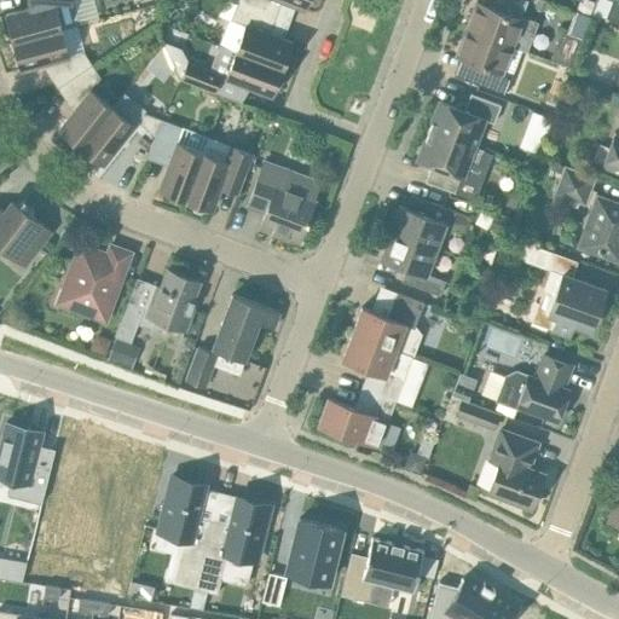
[(29,7),(6,13),(13,41),(62,29),(80,24),(73,0),(28,0),(28,5),(29,7)]
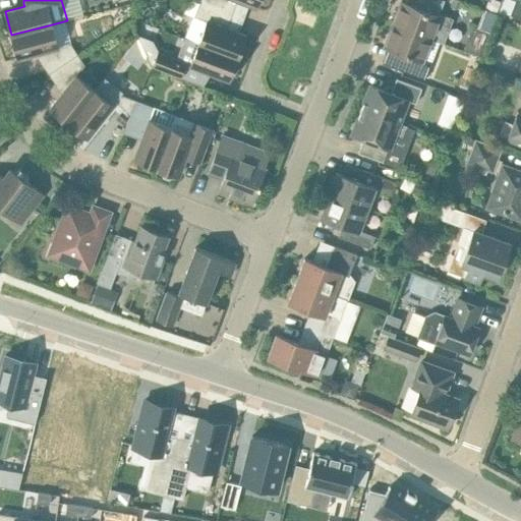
[(258,0),(199,0),(199,2),(227,12),(231,0),(237,0),(256,7),(258,0)]
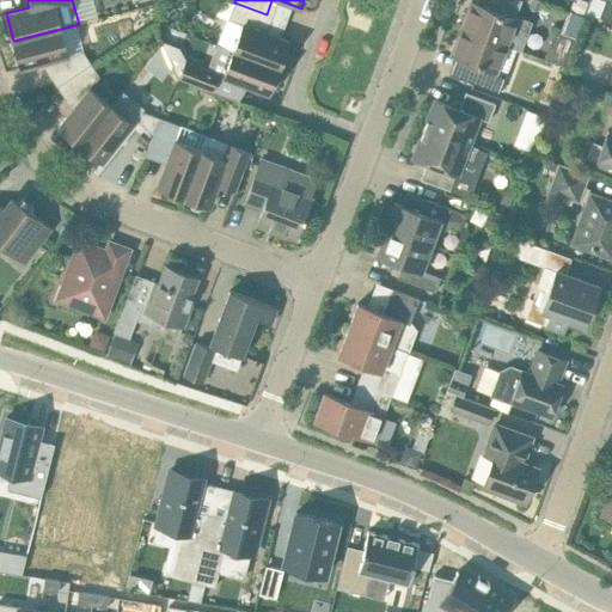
[(461,28),(521,50),(532,22),(516,16),(521,0),(488,0),(485,7),(471,1),(461,28)]
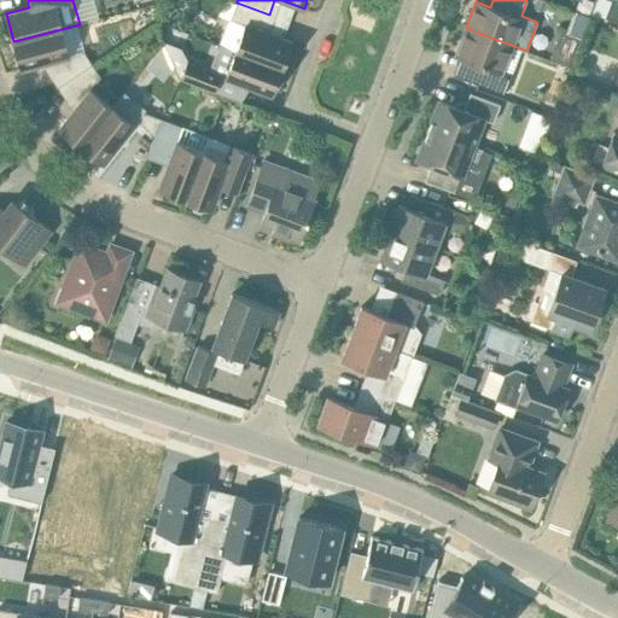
[(600,15),(605,17),(617,21),(617,1),(612,0),(595,0),(589,17),(598,21),(600,15)]
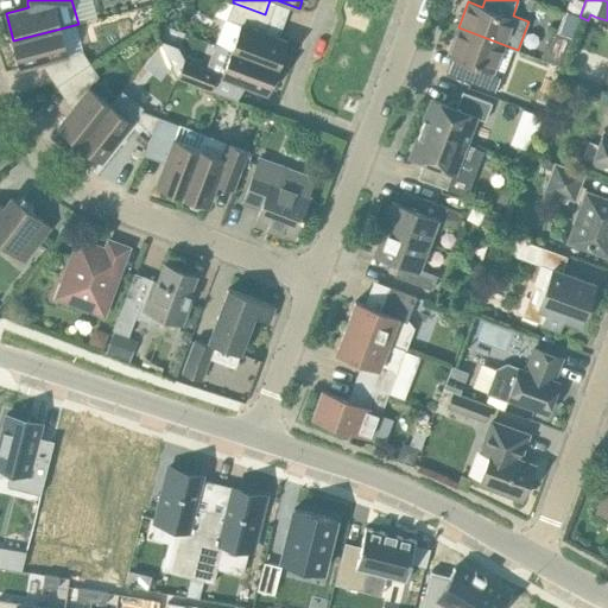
[(232,50),(277,67),(287,40),(259,30),(265,14),(233,2),(227,19),(241,24),(232,50)]
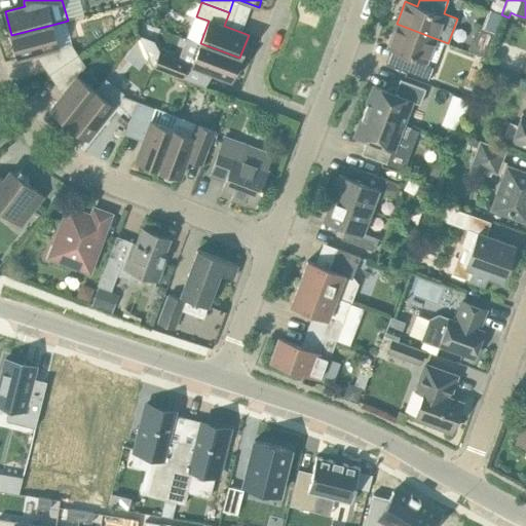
[(448,43),(397,24),(387,46),(401,51),(395,67),(429,80),(436,63),(426,60),(435,39),(448,44),(448,43)]
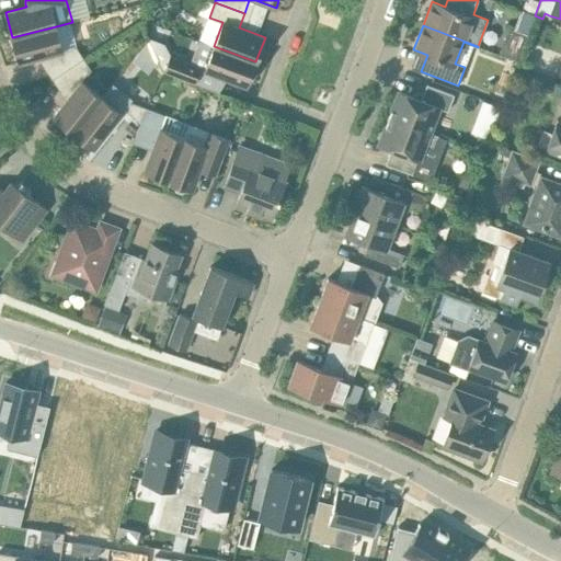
[(56,26),(12,37),(19,63),(46,56),(52,79),(83,58),(76,46),(63,50),(56,26)]
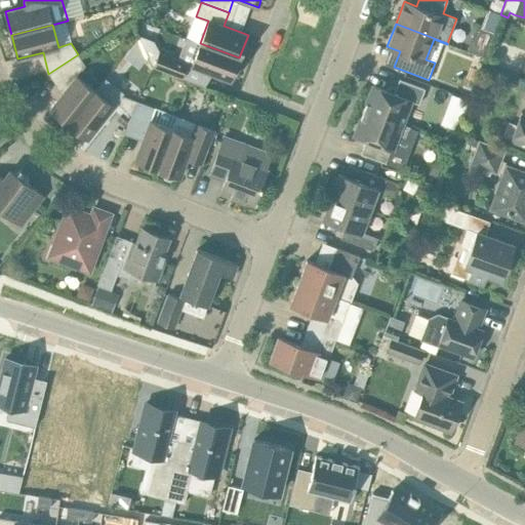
[(476,25),(470,42),(468,49),(484,54),(492,31),(476,25)]
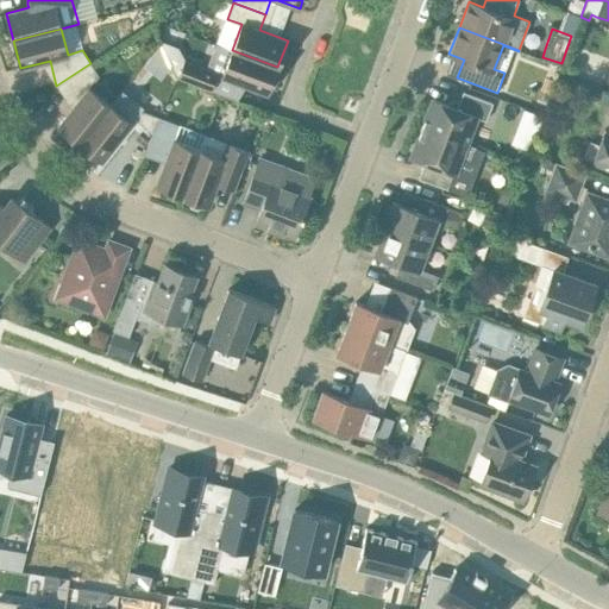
[(161,39),(161,42),(167,60),(169,64),(177,77),(212,90),(219,71),(184,58),(177,45),(161,39)]
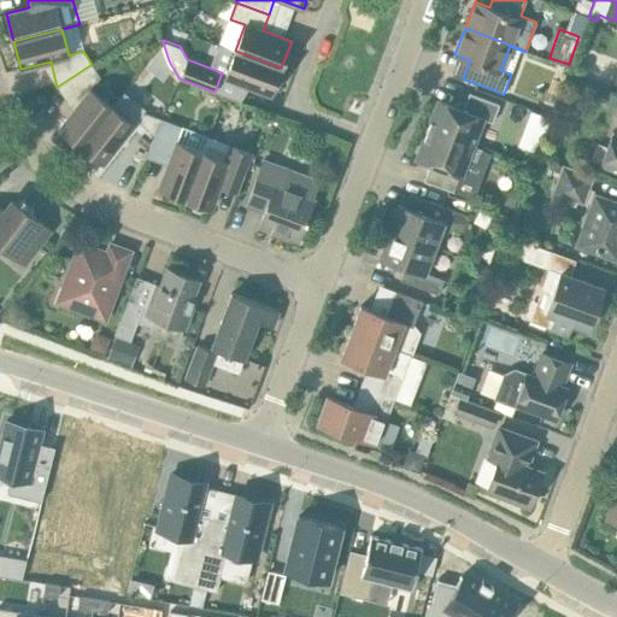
[(281,68),(235,51),(225,77),(271,94),(281,68)]
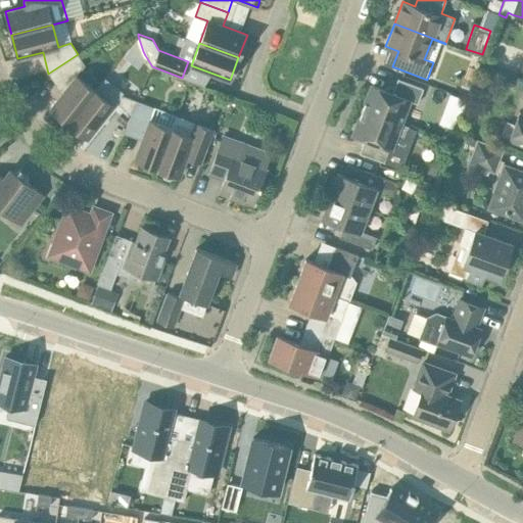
[(68,123),(95,90),(77,76),(85,65),(78,54),(48,74),(65,88),(50,107),(68,123)]
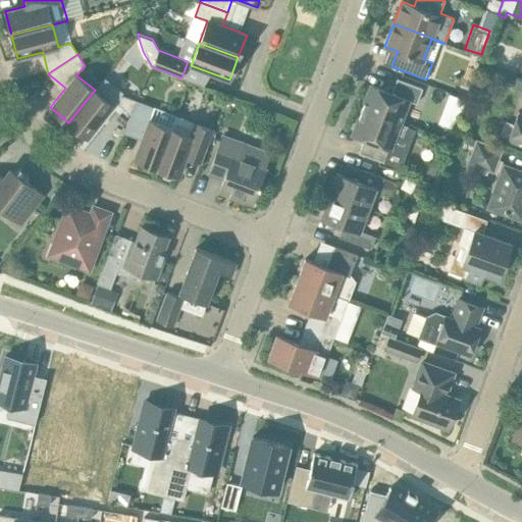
[(116,102),(121,95),(123,93),(105,77),(95,90),(68,122),(88,138),(113,105),(116,102)]
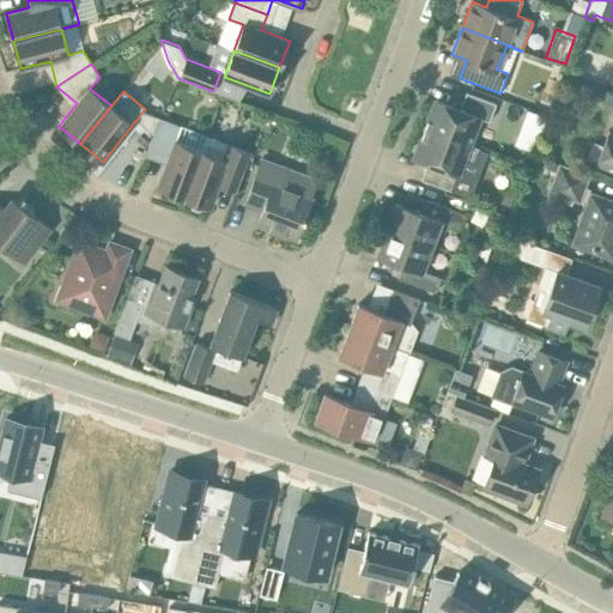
[(424,128),(479,149),(479,147),(469,144),(479,117),(490,121),(496,103),(466,92),(461,104),(456,102),(450,105),(435,99),(424,128)]
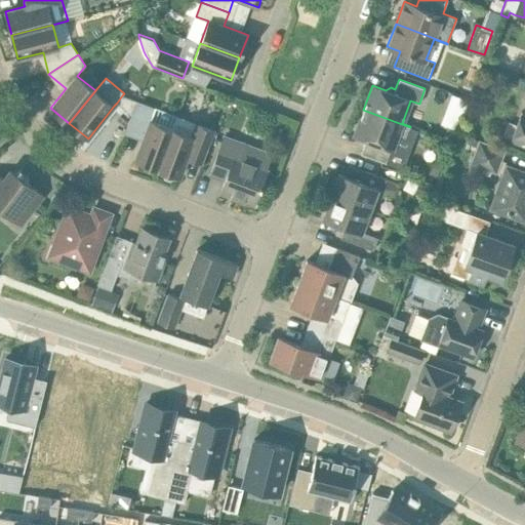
[(524,85),(517,82),(514,88),(524,92),(524,88),(524,85)]
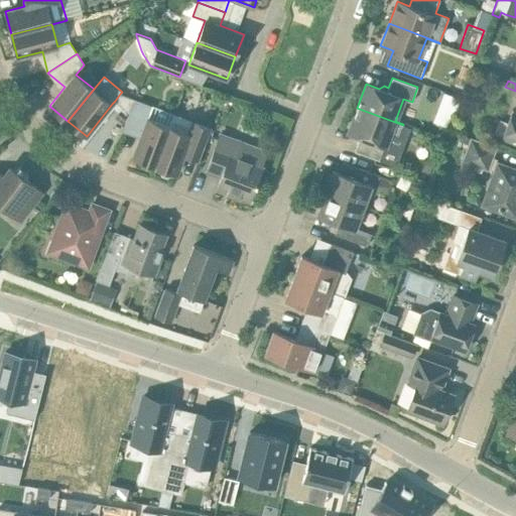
[(129,112),(134,99),(120,94),(115,101),(129,112)]
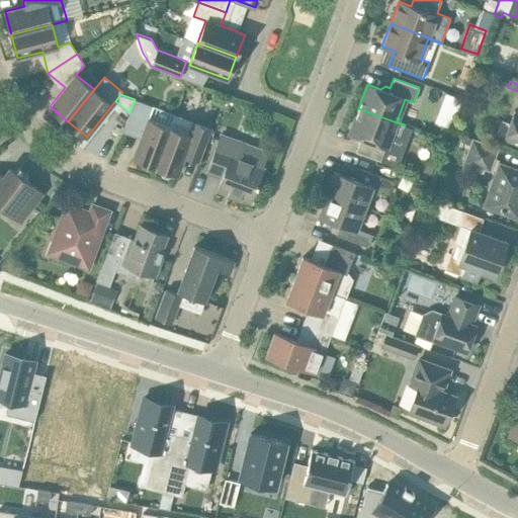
[(135,99),(130,112),(123,126),(142,134),(133,157),(156,166),(170,126),(148,118),(153,106),(135,99)]
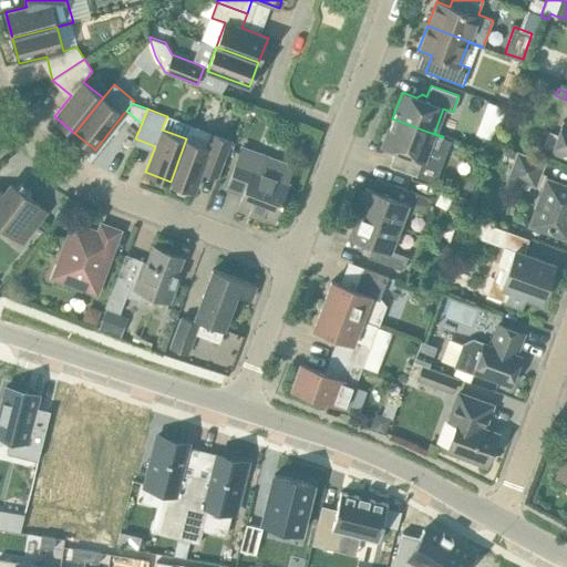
[(496,115),(483,112),(477,133),(491,136),(496,115)]
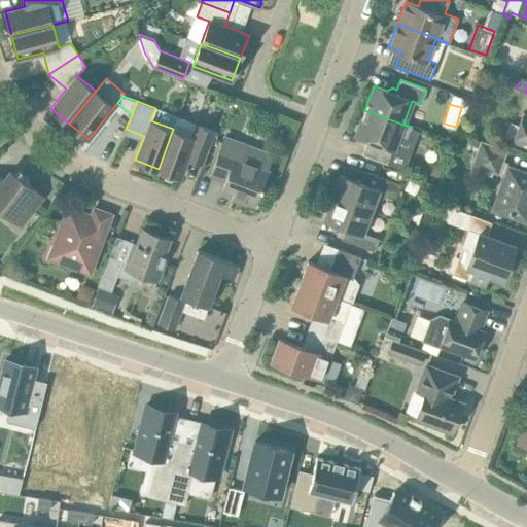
[(412,128),(364,110),(355,135),(360,137),(362,141),(366,142),(362,154),(388,164),(393,152),(399,136),(408,139),(412,128)]
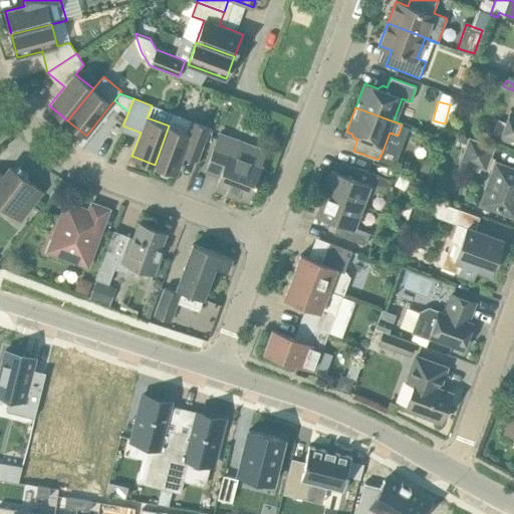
[(511,110),(501,137),(513,142),(513,109),(513,111),(511,110)]
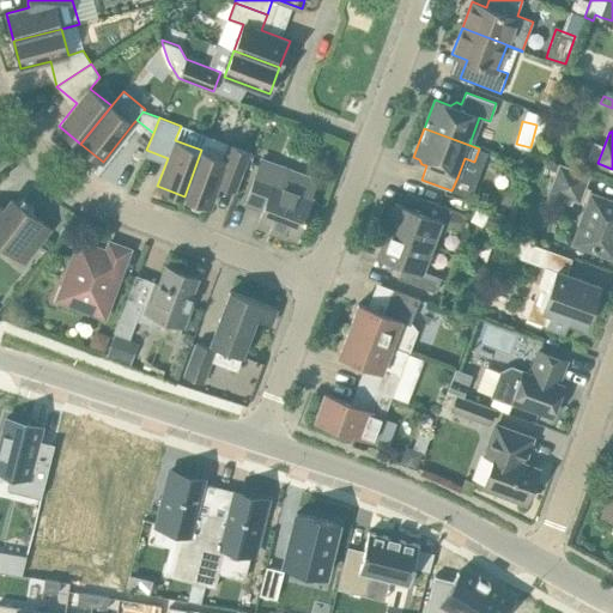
[(236,190),(250,152),(232,145),(226,159),(201,150),(184,196),(211,206),(219,183),(236,190)]
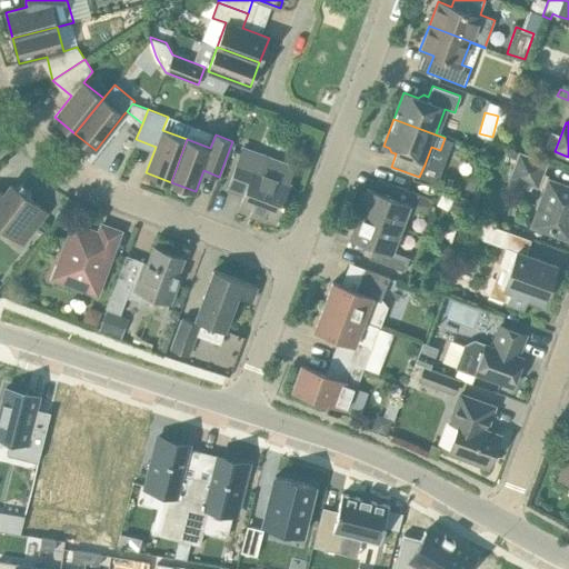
[(273,220),(293,167),(242,148),(228,188),(245,195),(239,208),(273,220)]
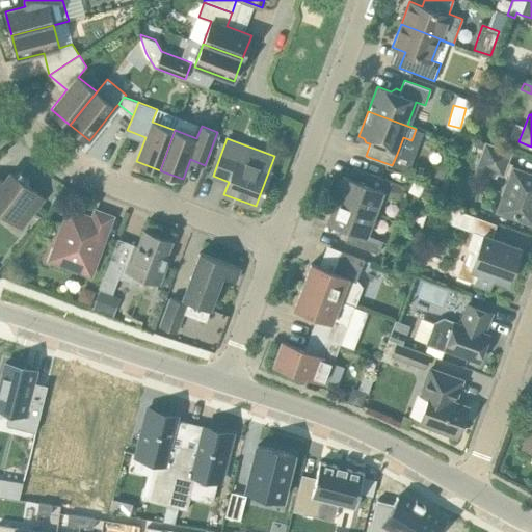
[(475,147),(483,150),(478,164),(502,174),(510,152),(477,140),(475,147)]
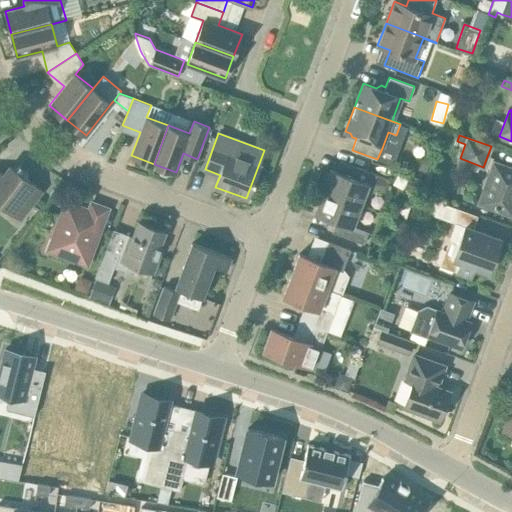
[(511,168),(494,162),(479,203),(511,214),(511,168)]
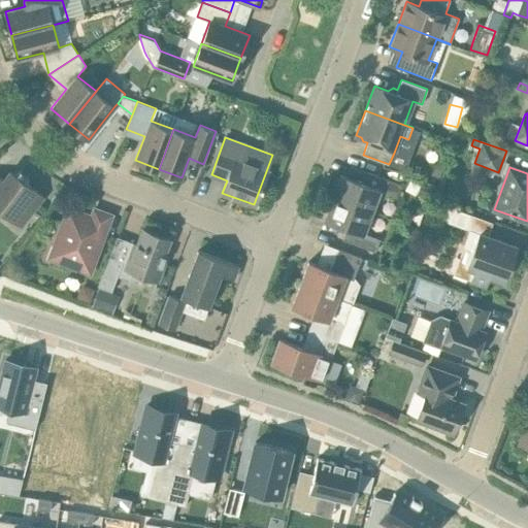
[(0,176),(0,208),(21,226),(43,197),(10,171),(3,179),(0,176)]
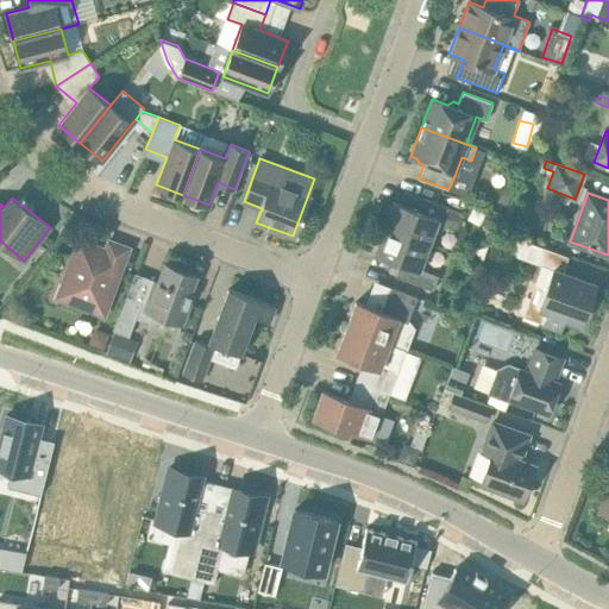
[(463,213),(425,199),(420,212),(394,202),(384,227),(428,244),(434,230),(437,231),(449,226),(449,224),(457,227),(463,213)]
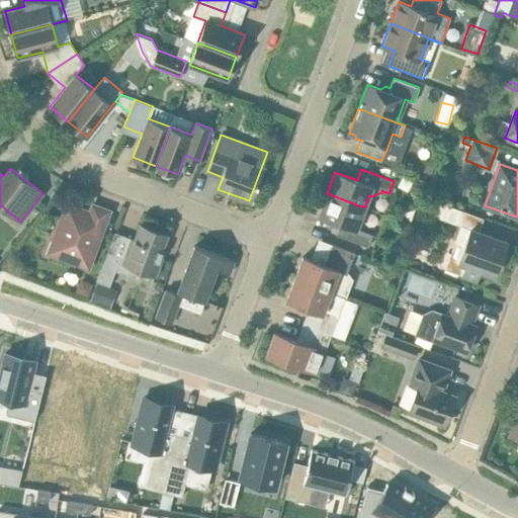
[(413,177),(408,190),(425,197),(430,184),(413,177)]
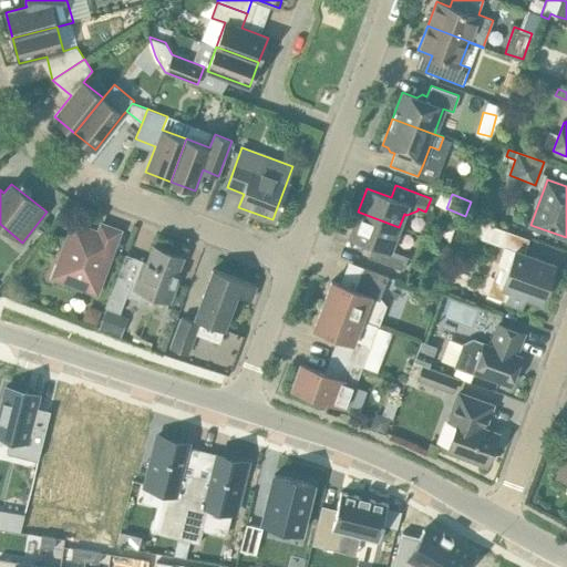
[(399,227),(358,212),(349,235),(372,244),(368,257),(403,269),(409,256),(391,249),(399,227)]
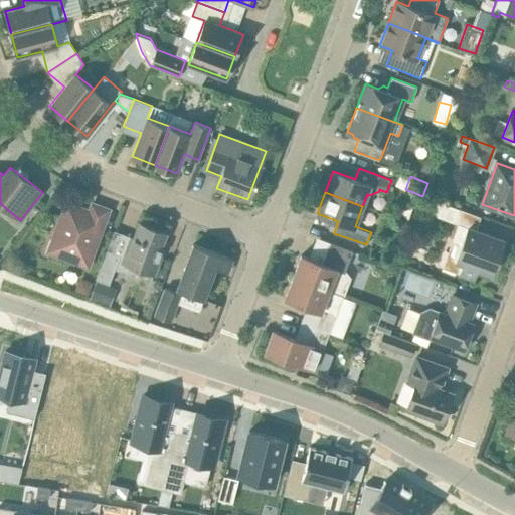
[(438,201),(433,215),(454,222),(459,209),(438,201)]
